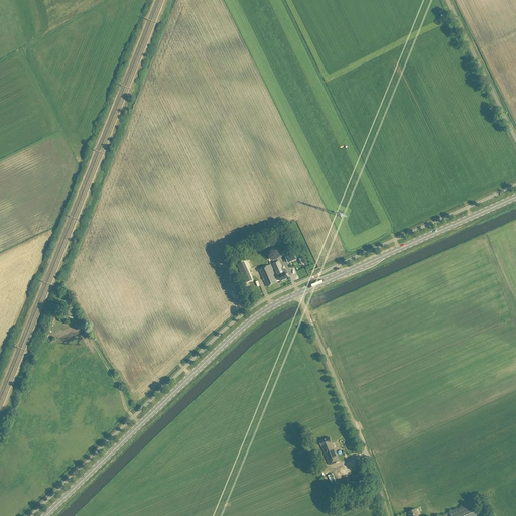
[(269,247),(281,242),(278,236),(266,241),(269,247)]
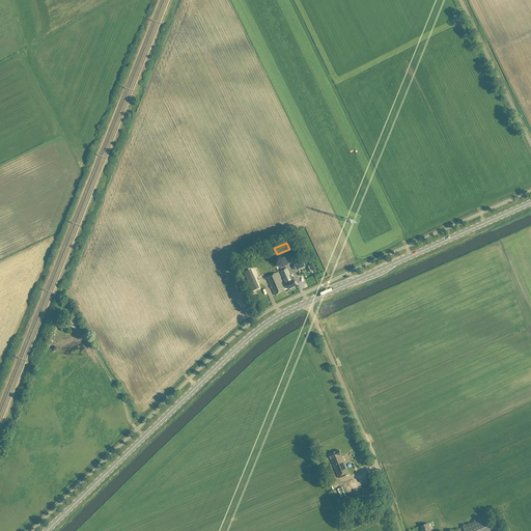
[(292,264),(296,271),(305,267),(303,260),(292,264)]
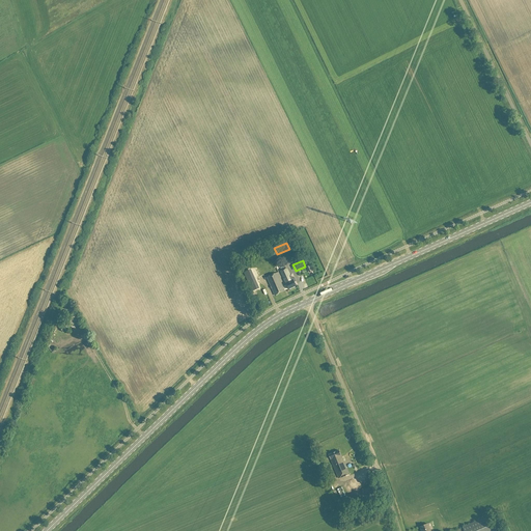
[(287,269),(280,272),(288,289),(296,286),(295,282),(297,281),(295,278),(292,279),(291,276),(290,276),(287,269)]
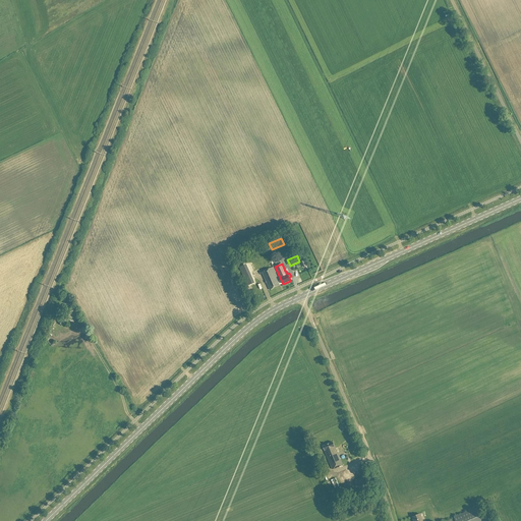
[(272,269),(262,273),(270,290),(279,286),(272,269)]
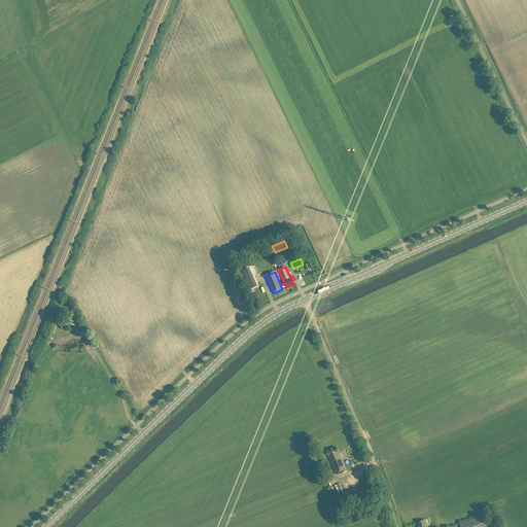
[(337,447),(326,452),(328,456),(337,475),(347,470),(337,447)]
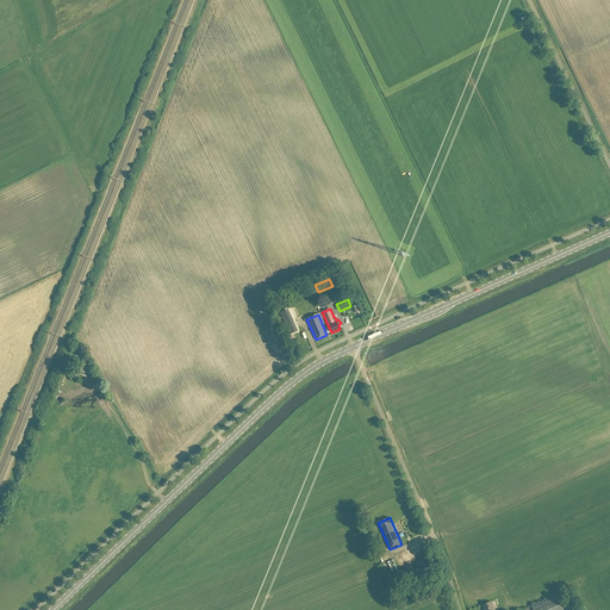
[(416,562),(419,570),(433,564),(429,556),(416,562)]
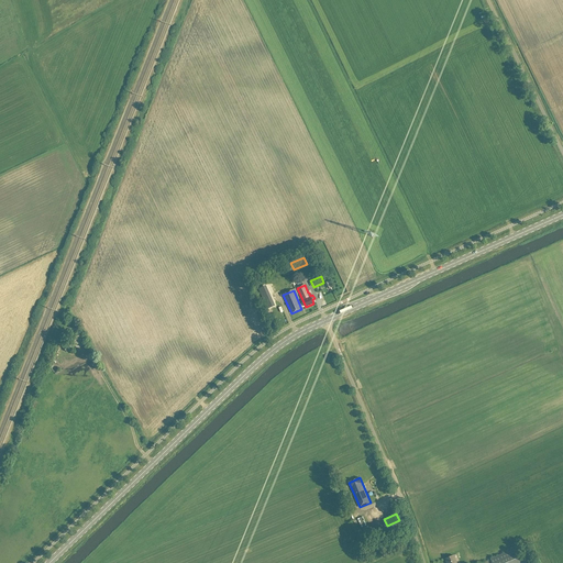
[(398,527),(397,523),(396,522),(388,526),(390,531),(398,528),(398,527)]
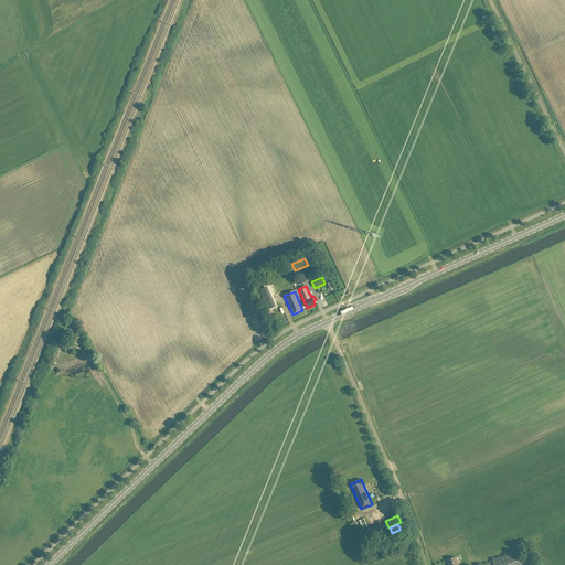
[(516,551),(492,562),(492,564),(521,564),(523,564),(516,551)]
